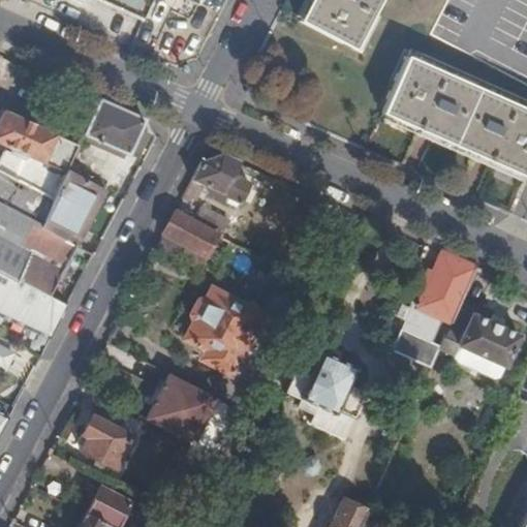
[(114,0),(113,2),(146,17),(152,0),(193,0),(198,2),(199,0),(114,0)]
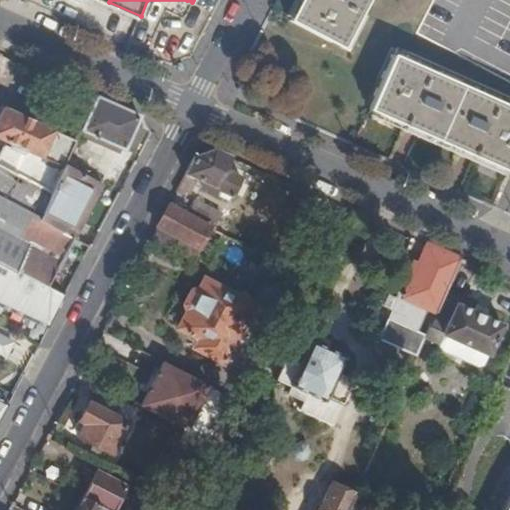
[(301,0),(292,17),(345,46),(369,0),(301,0)]
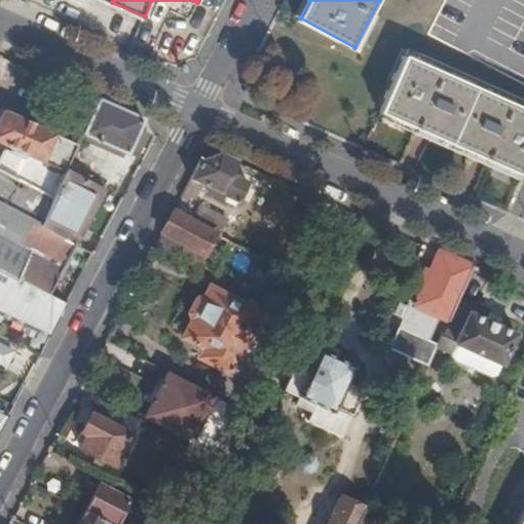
[(383,111),(523,174),(523,106),(409,53),(383,111)]
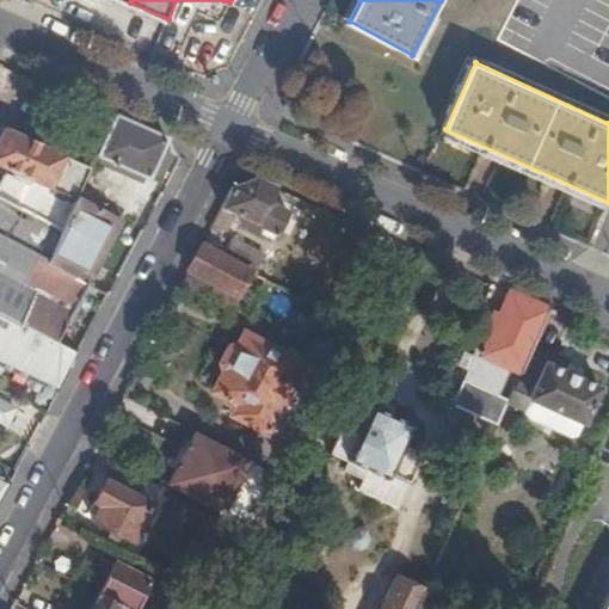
[(164,146),(167,137),(116,114),(98,154),(149,177),(151,176),(155,164),(165,168),(173,151),(164,146)]
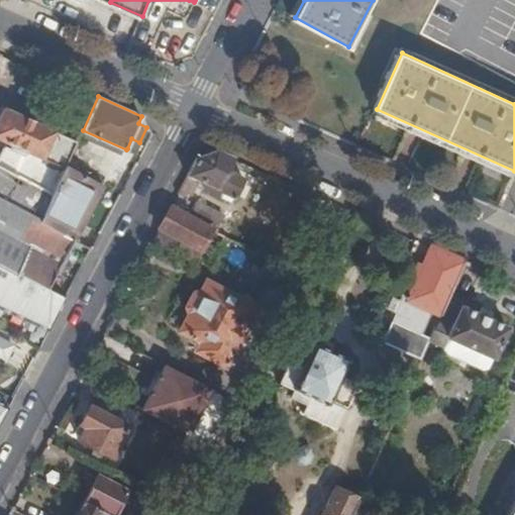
[(66,168),(68,165),(78,140),(4,107),(0,116),(0,137),(12,143),(10,146),(6,145),(0,158),(0,165),(24,177),(32,158),(23,152),(25,149),(66,168)]
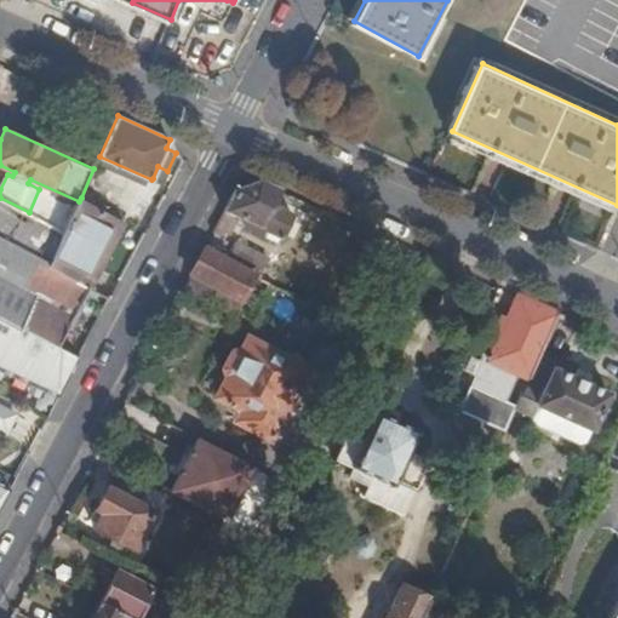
[(164,182),(167,171),(158,166),(153,178),(164,182)]
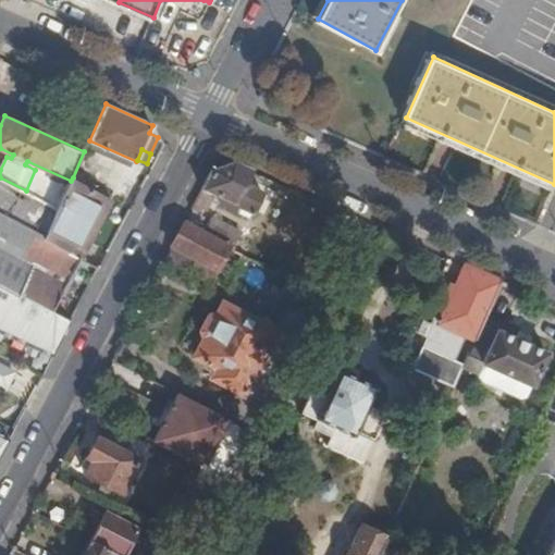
[(248,184),(255,170),(235,162),(213,169),(192,210),(198,213),(202,205),(209,209),(218,194),(222,197),(221,200),(235,208),(238,204),(256,211),(266,193),(248,184)]
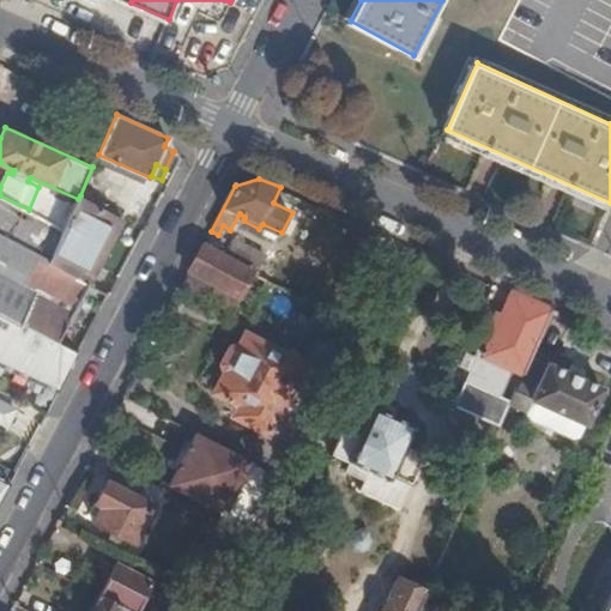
[(89,284),(95,288),(127,218),(80,195),(78,199),(72,212),(65,230),(49,264),(89,284)]
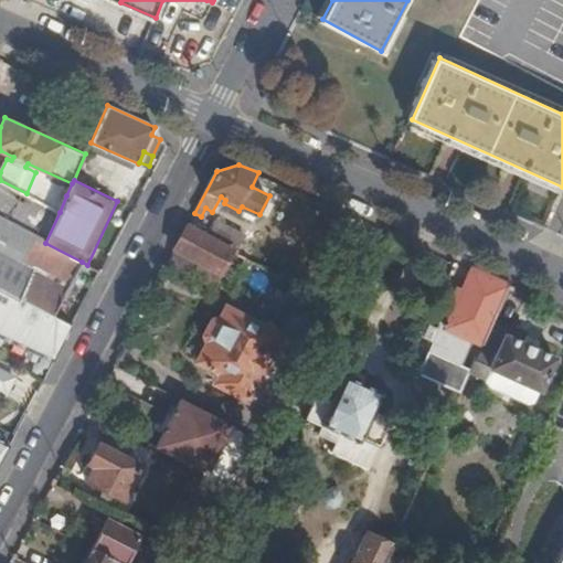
[(0,250),(34,267),(45,243),(60,212),(50,206),(0,181),(0,250)]
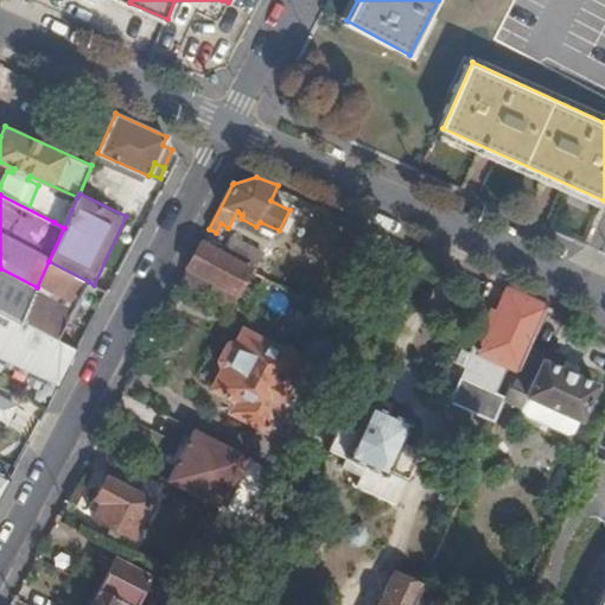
[(53,222),(64,228),(71,210),(61,207),(53,222)]
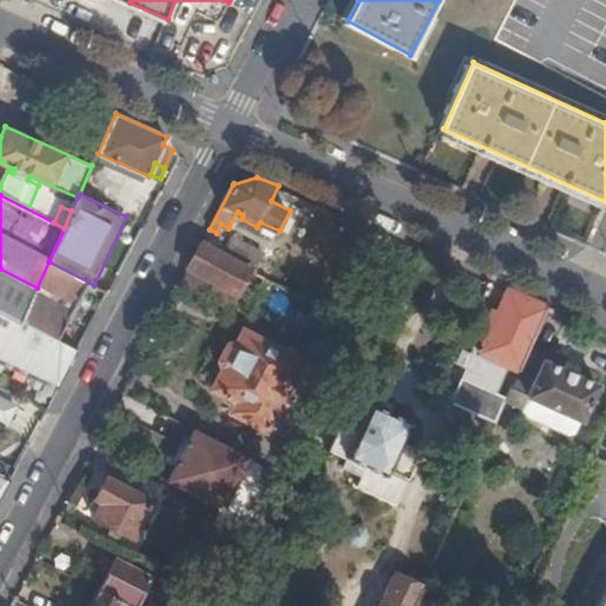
[(234,234),(225,253),(251,267),(254,269),(264,250),(234,234)]
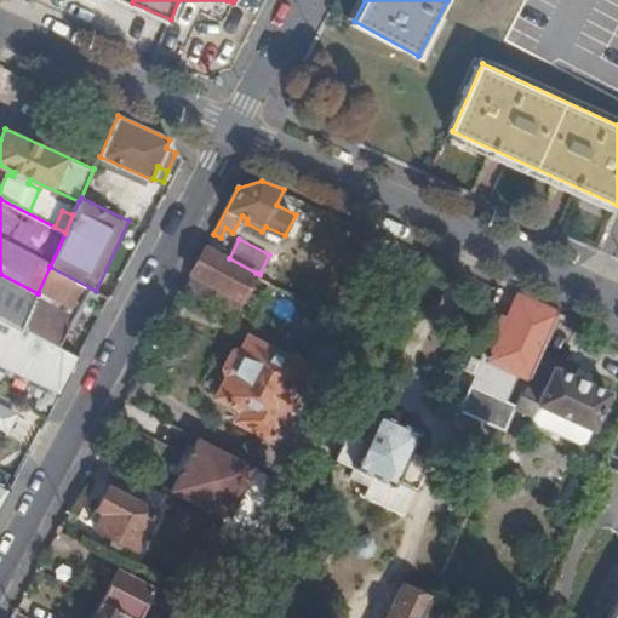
[(229,258),(207,246),(194,272),(241,298),(242,298),(256,273),(229,258)]
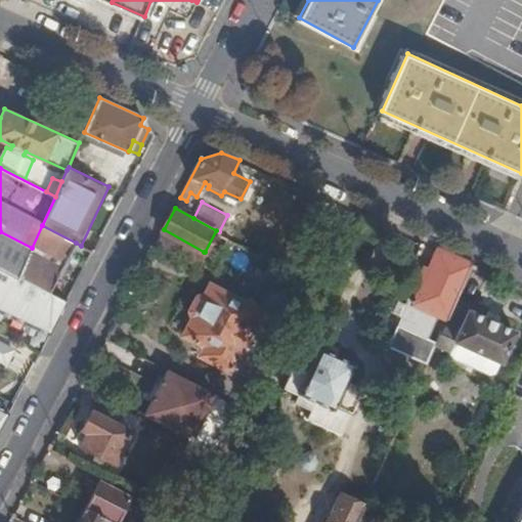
[(19,276),(50,292),(76,243),(42,225),(32,248),(19,276)]
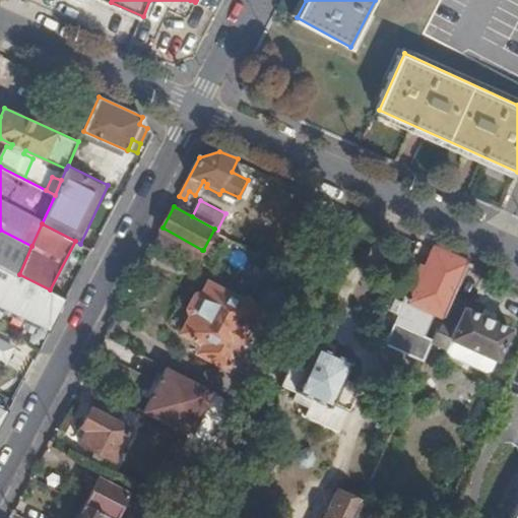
[(202,250),(163,228),(156,240),(196,261),(202,250)]
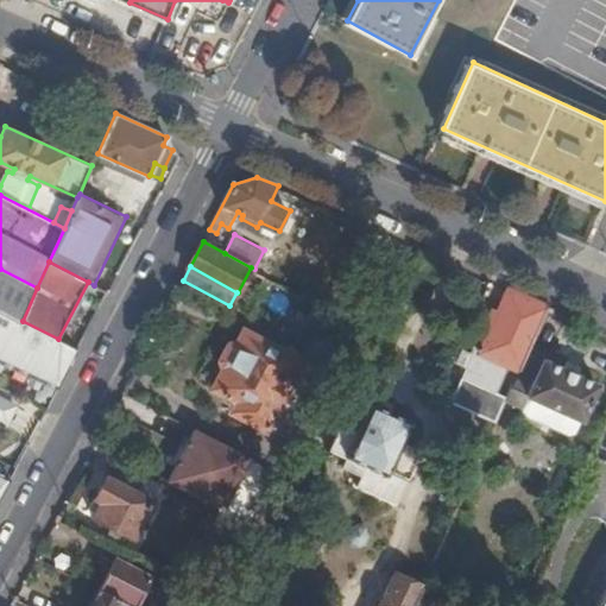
[(0,308),(23,321),(37,288),(0,269),(0,308)]
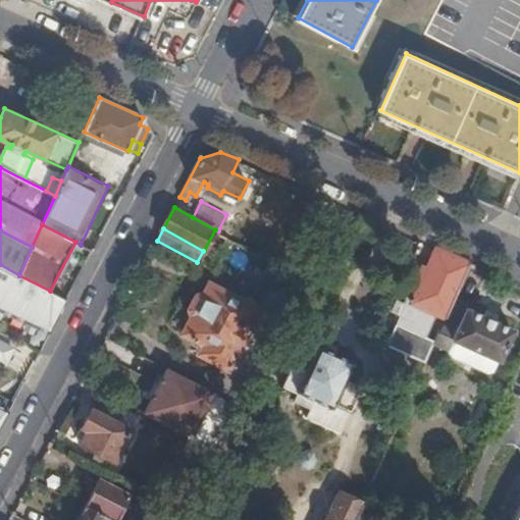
[(452,305),(471,263),(437,248),(412,303),(409,302),(408,304),(406,303),(403,310),(396,306),(392,316),(398,319),(396,324),(425,338),(436,313),(447,317),(452,305)]
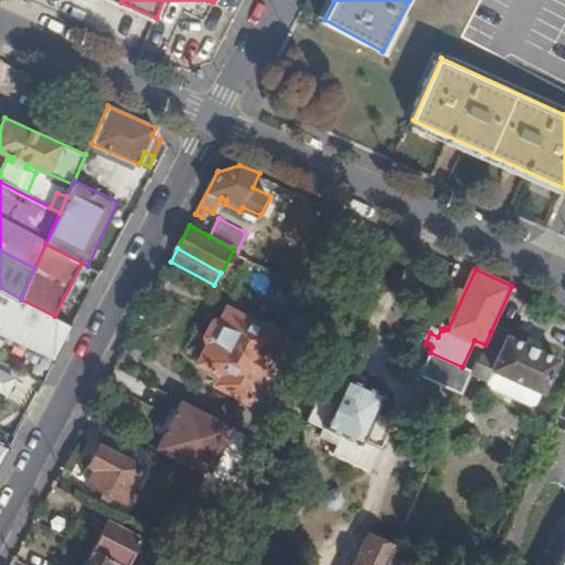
[(0,466),(11,447),(10,445),(0,440),(0,335),(55,360),(57,361),(73,328),(0,290),(0,466)]
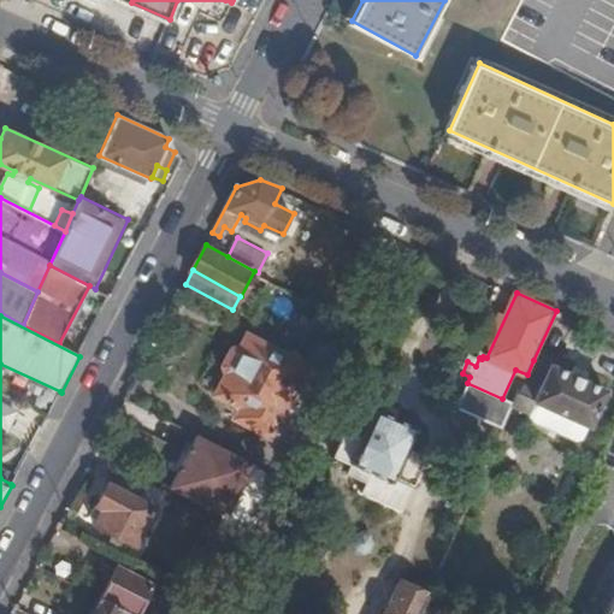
[(246,421),(270,434),(307,365),(261,341),(248,334),(240,348),(236,347),(234,348),(224,365),(225,369),(228,371),(217,393),(252,411),(246,421)]
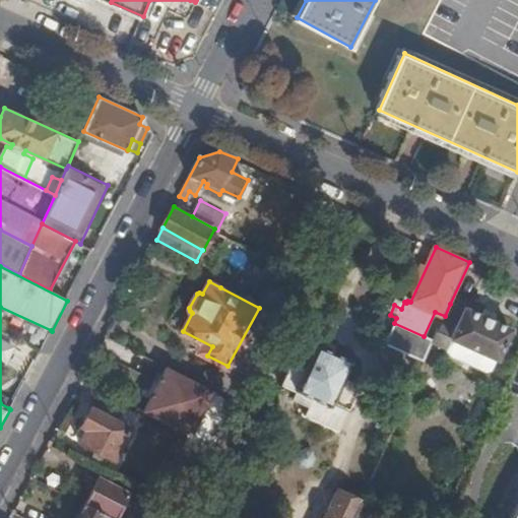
[(463,310),(450,304),(445,316),(433,343),(446,348),(451,338),(497,359),(511,328),(465,307),(463,310)]
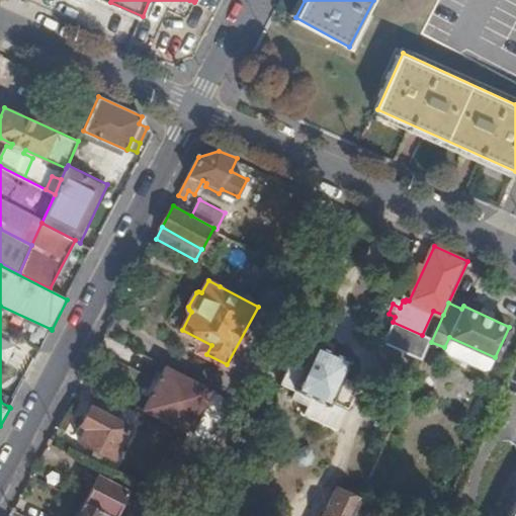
[(0,357),(7,361),(16,341),(0,334),(0,357)]
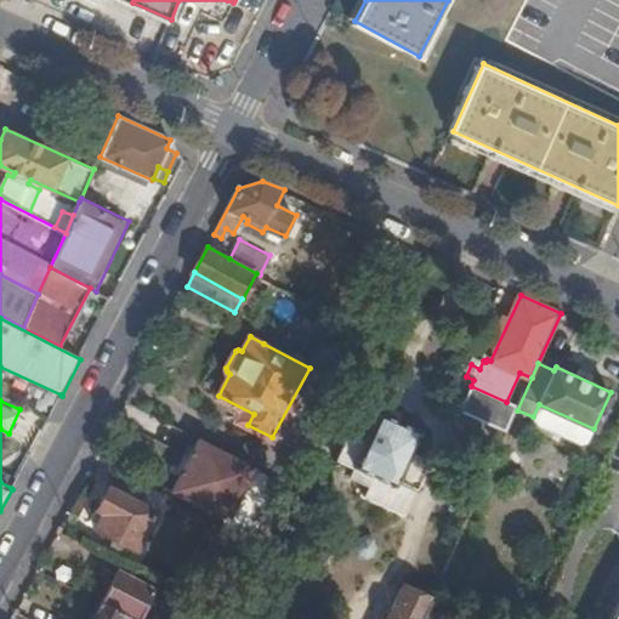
[(589,442),(594,429),(539,404),(533,416),(535,425),(580,444),(589,442)]
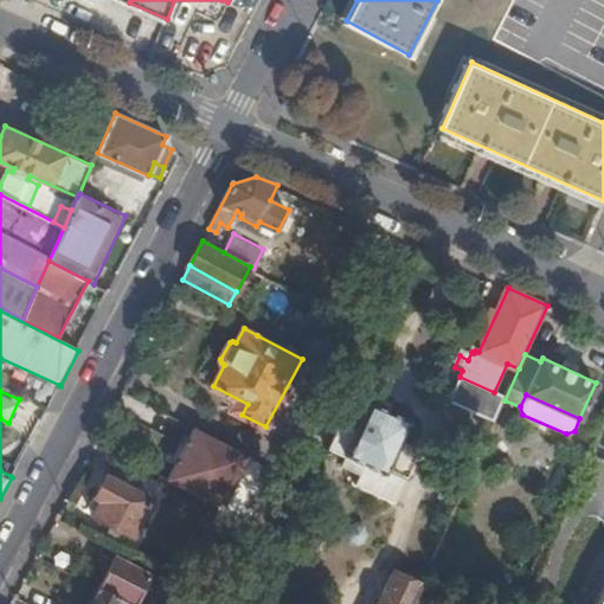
[(387,468),(406,477),(418,450),(399,442),(409,421),(370,403),(345,455),(347,456),(342,464),(359,471),(364,463),(385,474),(387,468)]
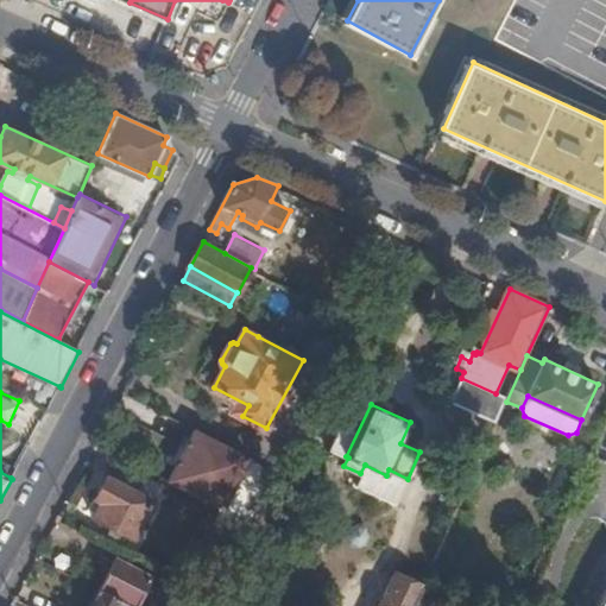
[(328,448),(340,454),(357,424),(343,418),(328,448)]
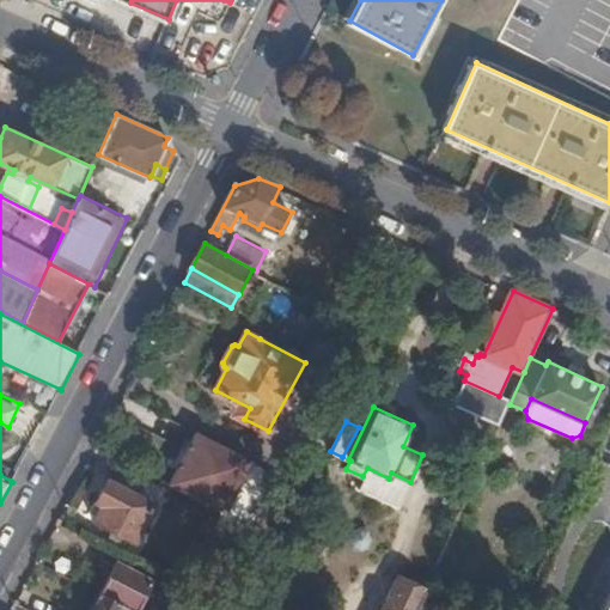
[(197,431),(170,483),(212,506),(224,512),(251,459),(197,431)]
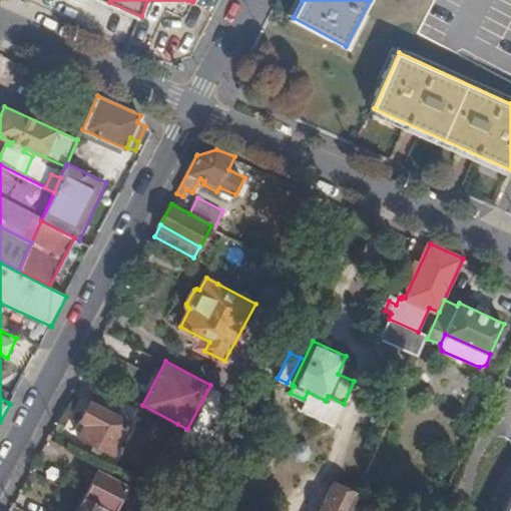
[(126,397),(100,383),(79,421),(85,424),(79,435),(112,453),(129,422),(116,414),(126,397)]
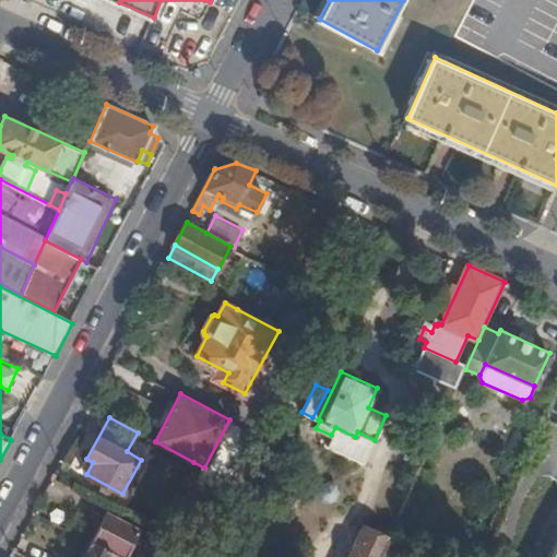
[(389,541),(410,494),(388,484),(368,530),(389,541)]
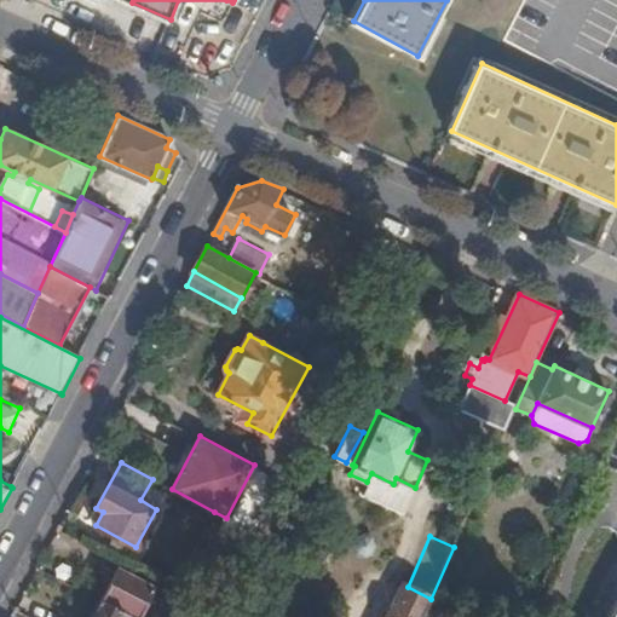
[(115,568),(98,599),(132,616),(138,616),(154,588),(115,568)]
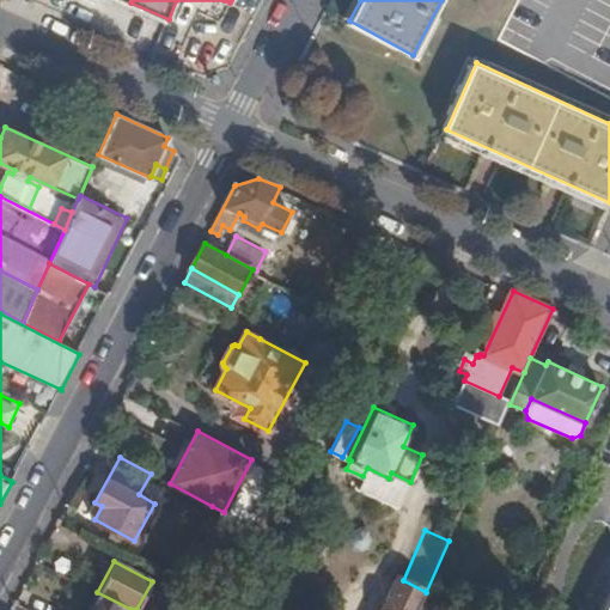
[(425,595),(426,592),(403,580),(400,579),(384,609),(416,609),(420,605),(425,595)]
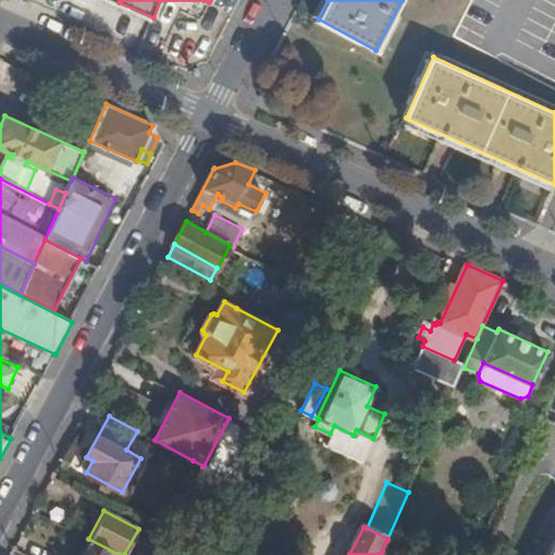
[(119,554),(88,539),(78,554),(119,554)]
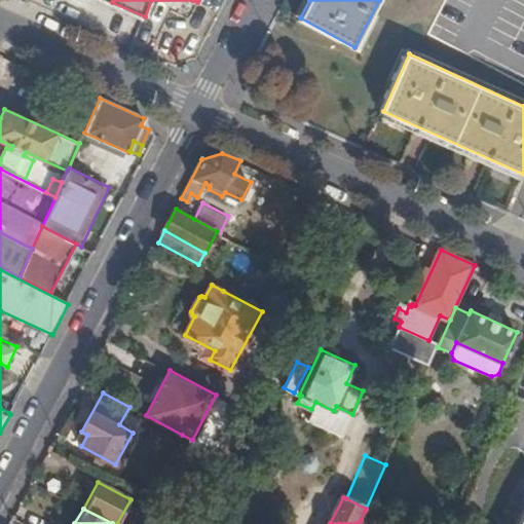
[(365,511),(361,520),(368,523),(369,523),(374,516),(365,511)]
